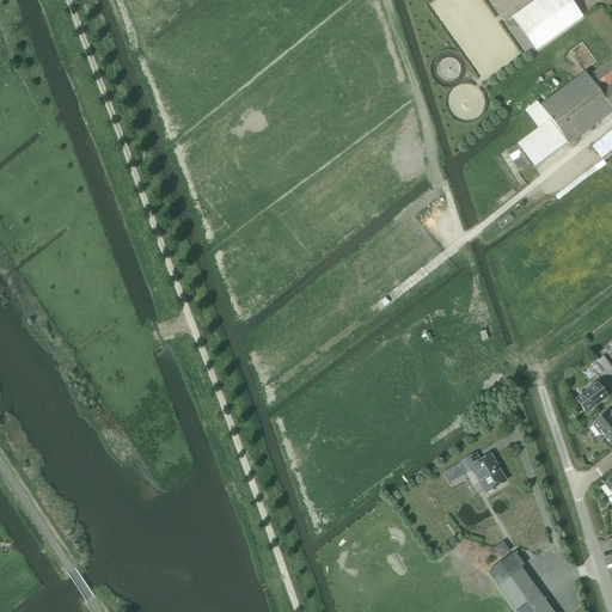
[(582,17),(569,0),(544,0),(515,22),(536,50),(582,17)]
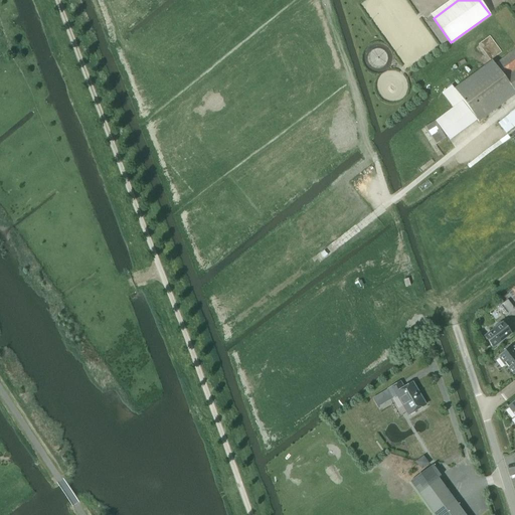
[(455,89),(478,120),(479,122),(514,94),(514,49),(495,64),(492,60),(455,89)]
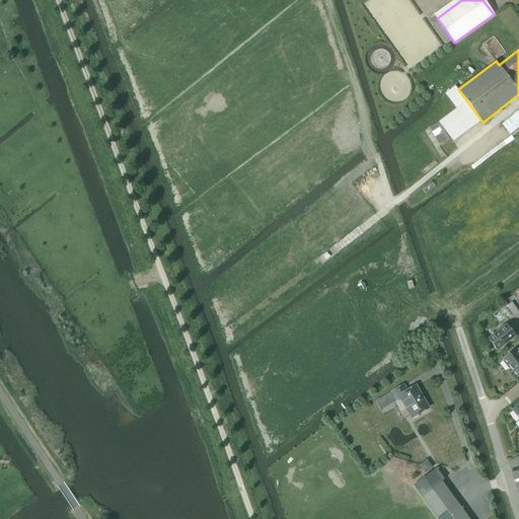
[(442,119),(439,122),(453,142),(480,122),(455,87),(454,87),(445,94),(456,108),(455,109),(442,119)]
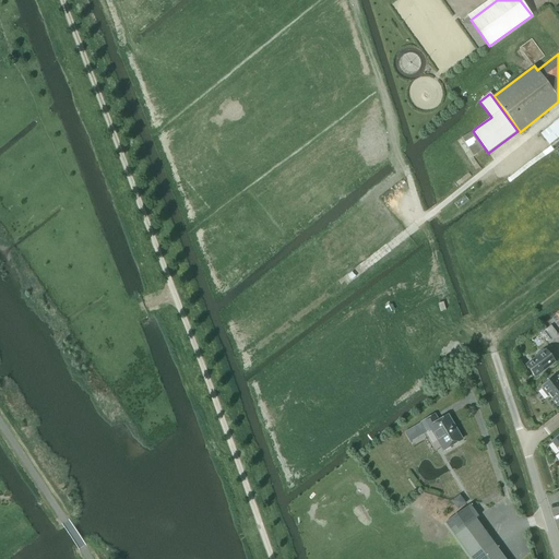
[(558,118),(540,133),(547,142),(550,147),(558,140),(558,118)]
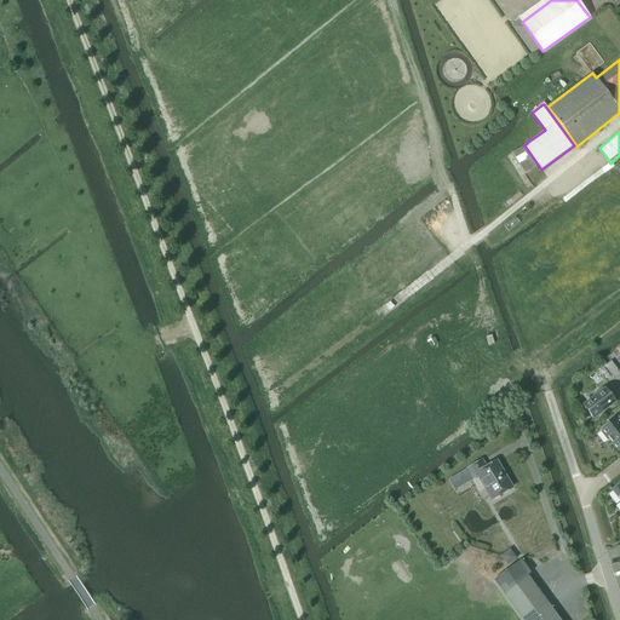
[(523,145),(512,153),(518,164),(524,173),(537,166),(523,145)]
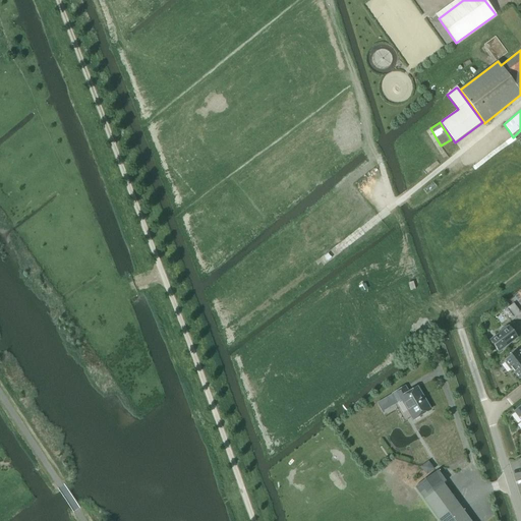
[(520,177),(506,190),(513,199),(519,195),(520,197),(520,177)]
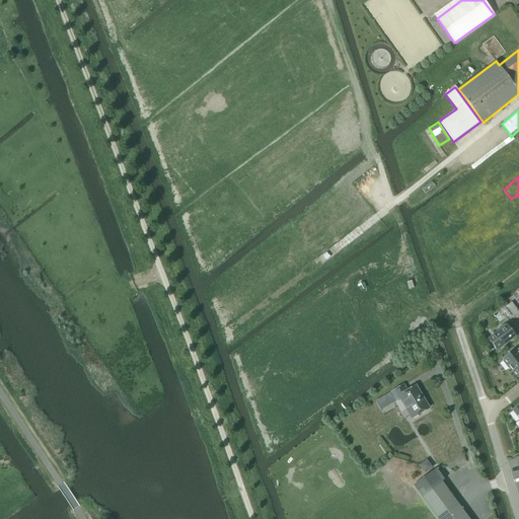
[(502,309),(509,319),(518,311),(511,302),(502,309)]
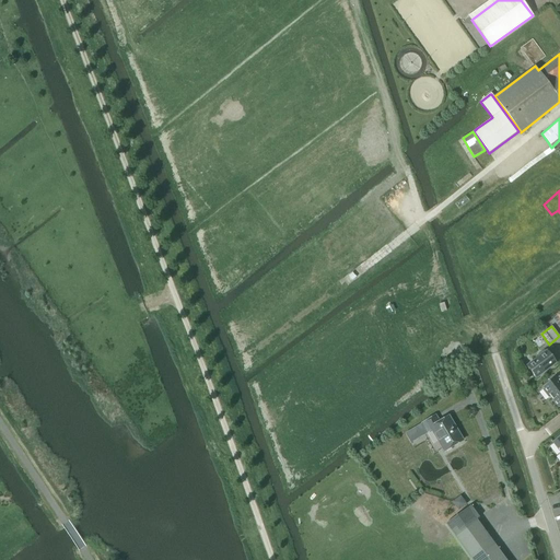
[(535,378),(555,363),(546,352),(544,350),(535,357),(537,359),(527,366),(535,378)]
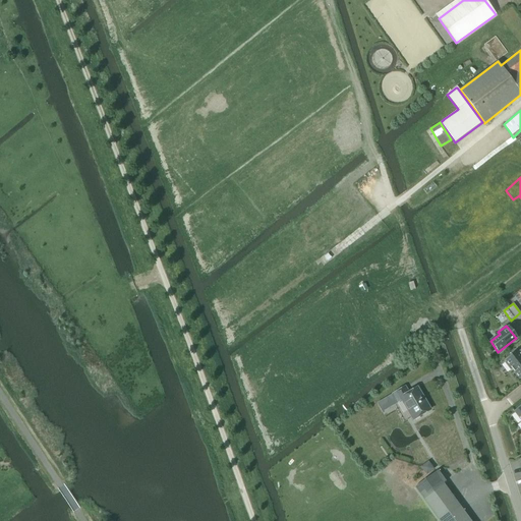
[(520,349),(517,353),(516,352),(506,360),(506,361),(504,362),(510,370),(512,368),(520,379),(520,377),(520,349)]
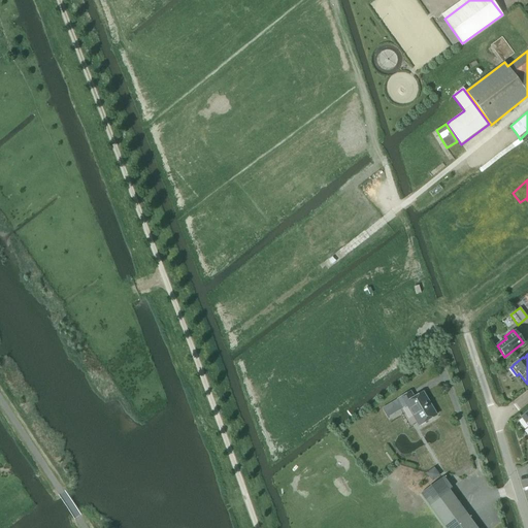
[(410,392),(382,408),(387,417),(407,405),(419,425),(435,416),(422,393),(414,398),(410,392)]
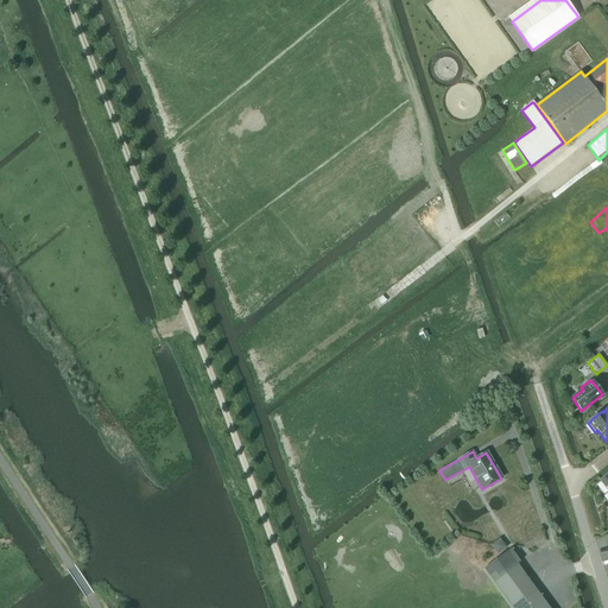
[(500,538),(491,545),(498,555),(506,550),(507,549),(500,538)]
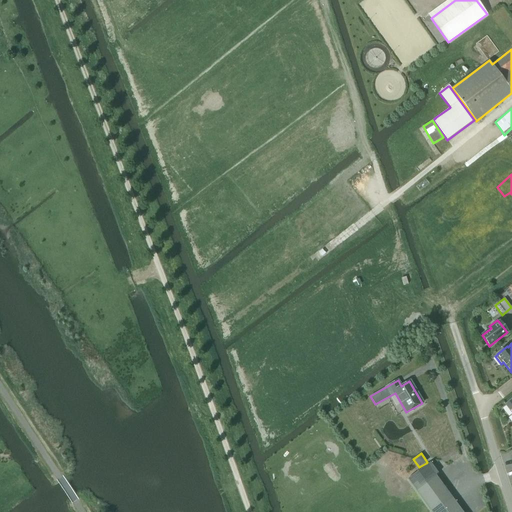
[(430,462),(407,479),(430,511),(462,511),(435,474),(438,473),(430,462)]
